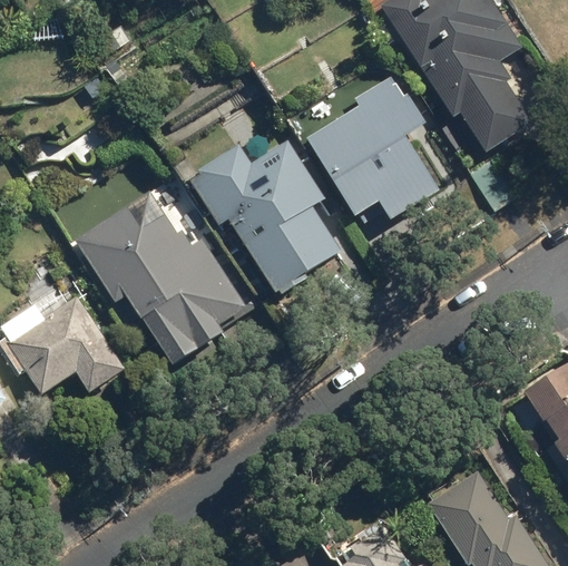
[(381,0),(376,3),(453,118),(460,114),(487,153),(534,122),(507,81),(512,78),(501,60),(522,46),(492,0),(381,0)]
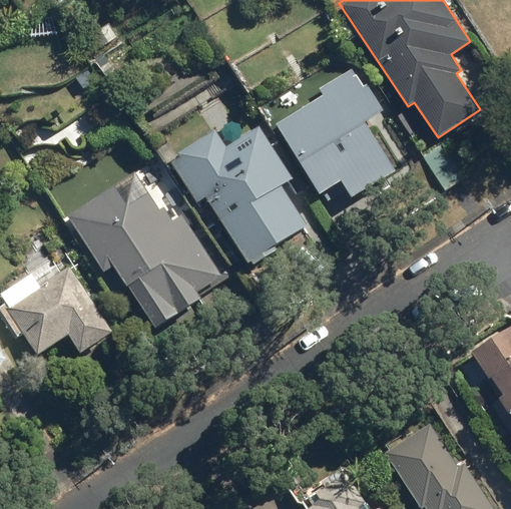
[(278,119),(274,121),(321,194),(349,175),(345,169),(369,154),(352,129),(383,109),(365,81),(334,101),(326,89),(294,109),(287,98),(271,108),(278,119)]
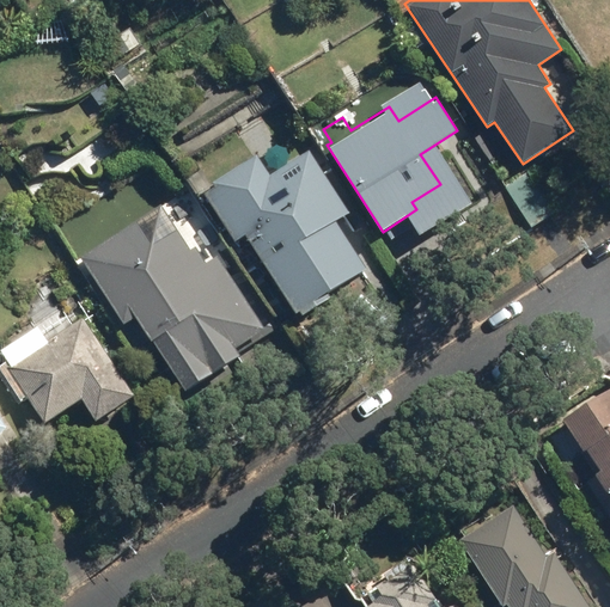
[(269,173),(256,152),(200,189),(233,240),(243,233),(296,313),(367,267),(335,219),(348,210),(307,148),(269,173)]
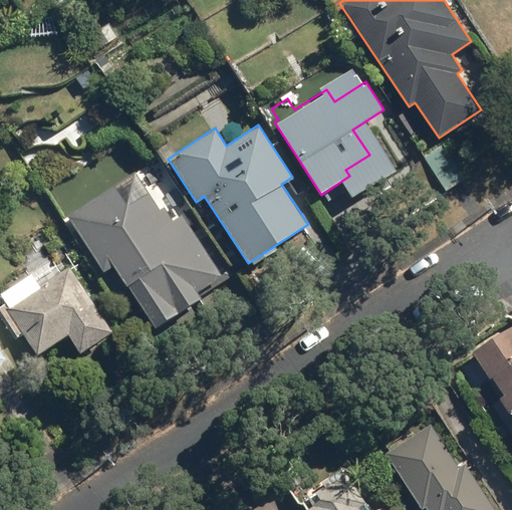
[(45,181),(92,252),(101,245),(133,291),(135,289),(153,316),(196,288),(179,263),(193,253),(160,202),(114,232),(69,165),(45,181)]
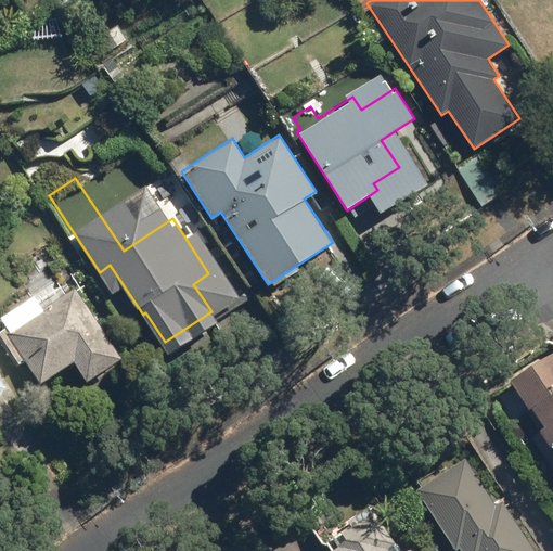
[(10,329),(7,331),(40,382),(73,360),(87,382),(123,358),(74,285),(39,308),(30,294),(0,315),(10,329)]
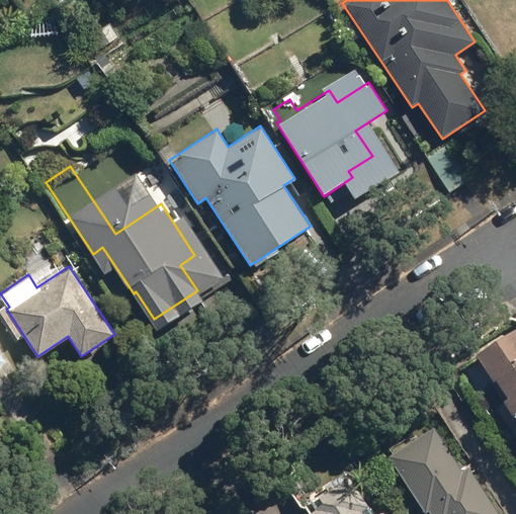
[(515,328),(477,354),(507,399),(494,407),(515,439),(515,328)]
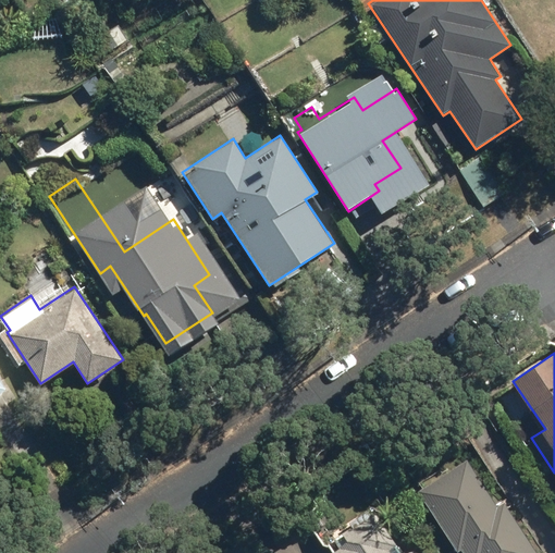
[(0,394),(9,389),(0,377),(0,394)]
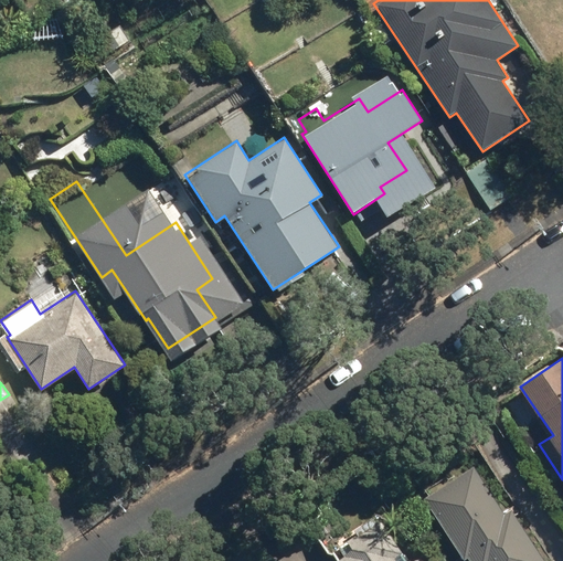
[(469,463),(420,496),(463,560),(466,558),(468,560),(543,560),(508,508),(502,511),(469,463)]
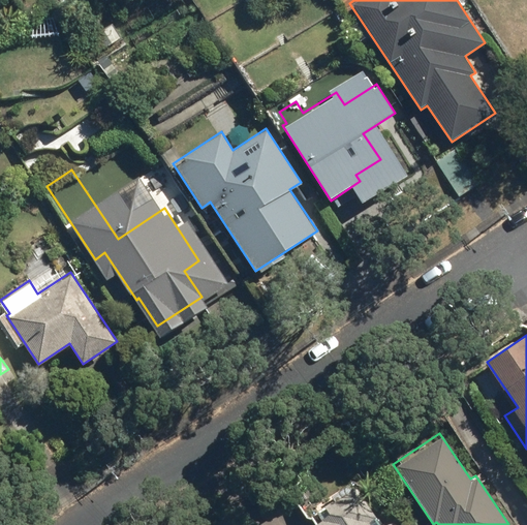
[(322,517),(312,524),(313,524),(394,524),(385,511),(376,517),(354,484),(316,508),(322,517)]
